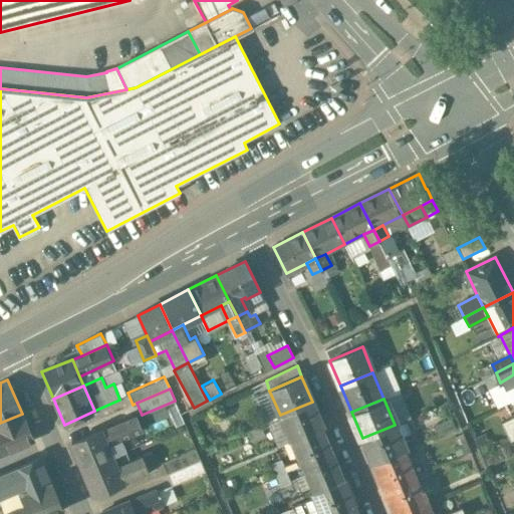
[(312,402),(280,415),(290,441),(323,428),(312,402)]
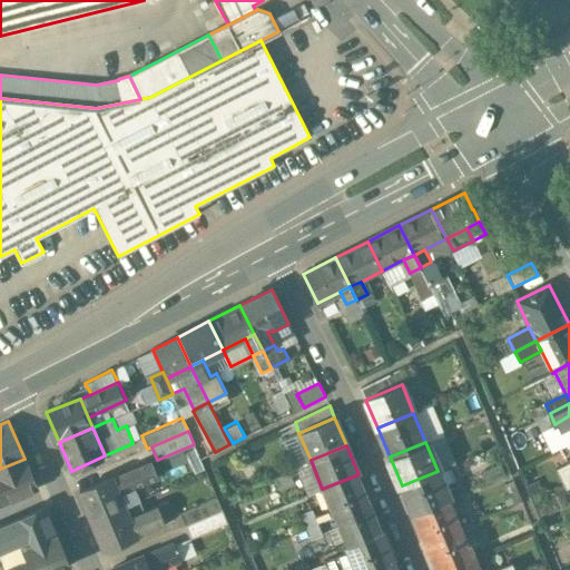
[(25,459),(0,469),(0,502),(3,501),(38,489),(25,459)]
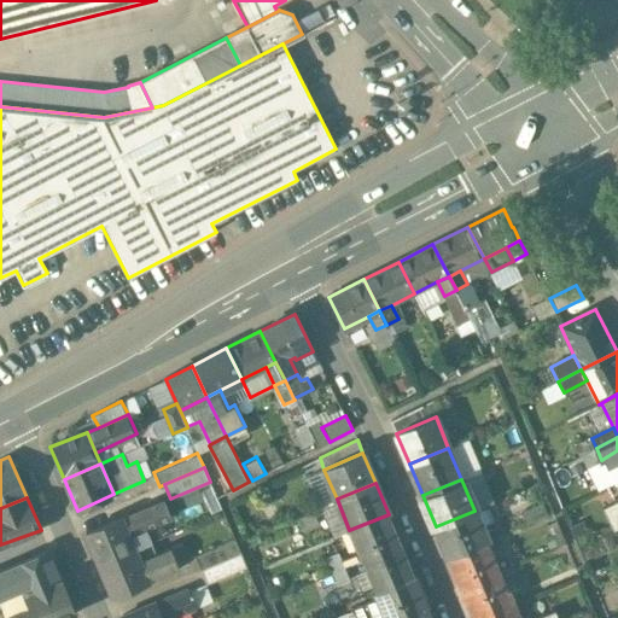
[(152,505),(121,519),(128,536),(159,523),(152,505)]
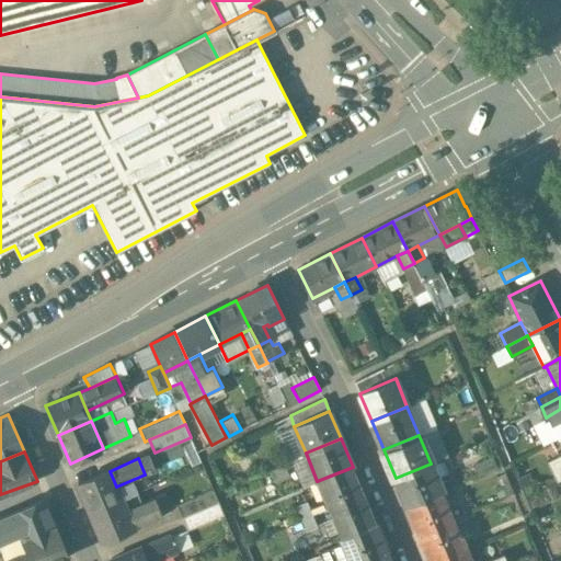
[(285,462),(271,468),(275,479),(289,473),(285,462)]
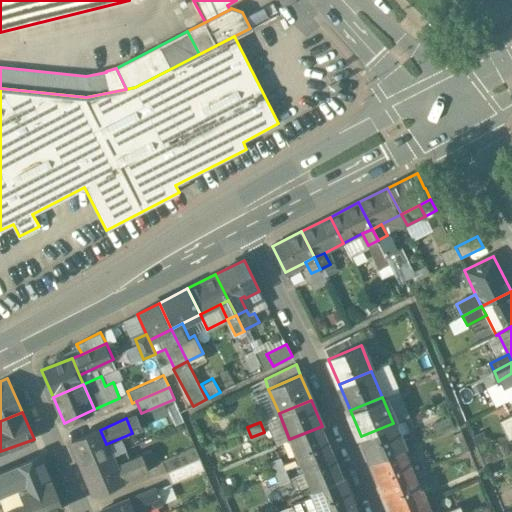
[(393,423),(361,436),(372,462),(404,449),(393,423)]
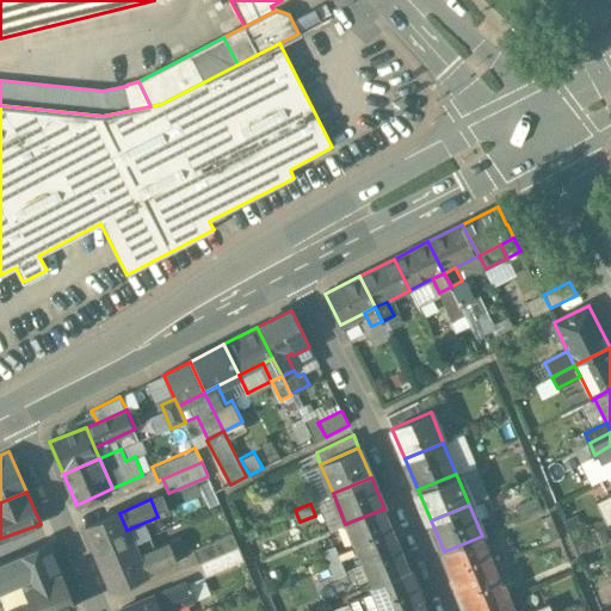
[(384,508),(345,524),(358,554),(396,538),(384,508)]
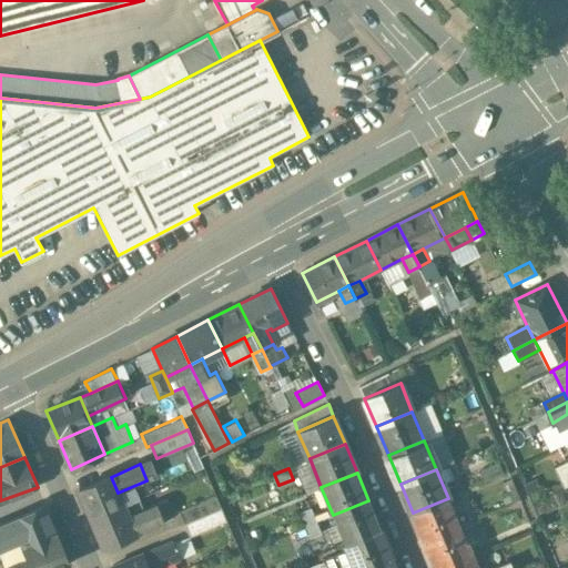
[(111,476),(80,489),(92,517),(122,504),(118,493),(111,477),(111,476)]
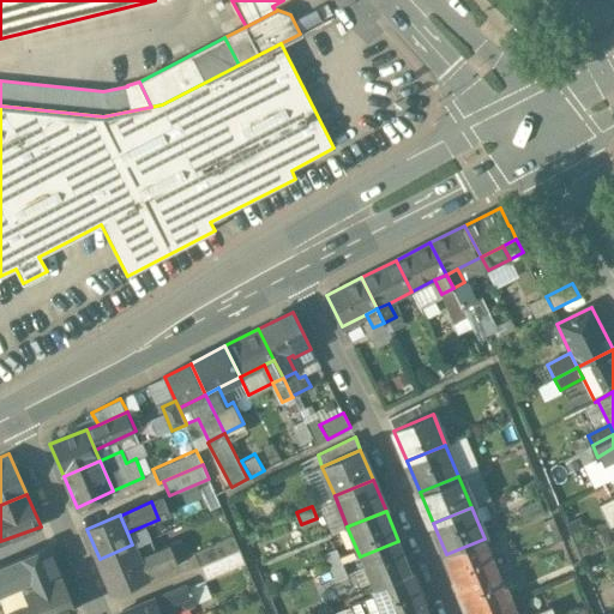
[(579,521),(566,527),(573,542),(585,535),(579,521)]
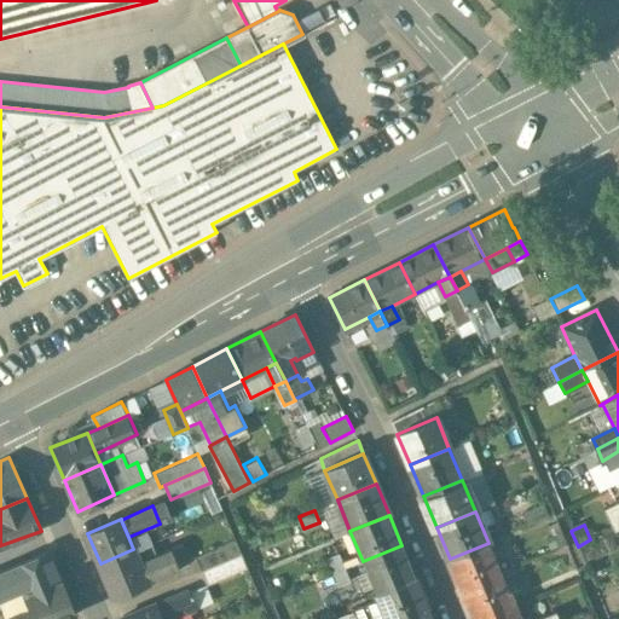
[(590,539),(578,547),(584,562),(597,557),(590,539)]
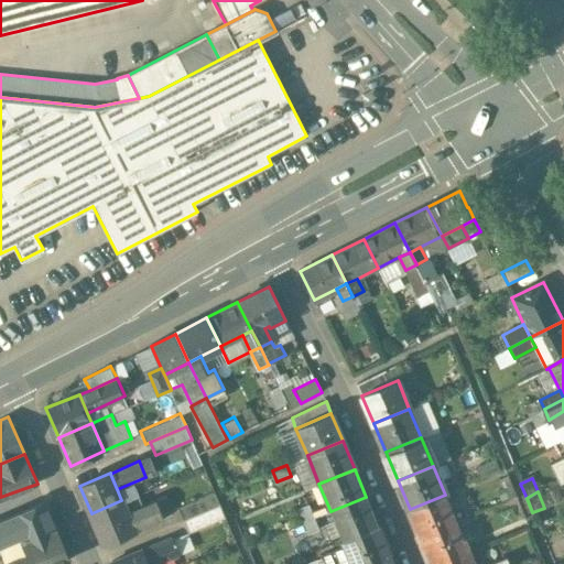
[(214,492),(177,508),(183,521),(219,505),(214,492)]
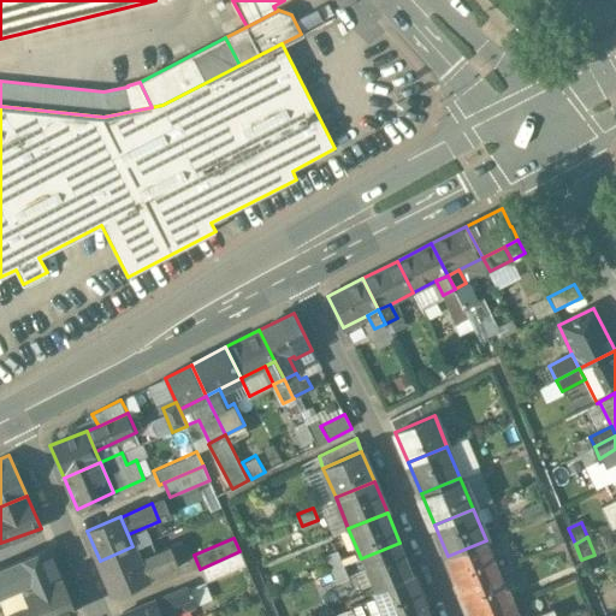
[(486,540),(448,556),(461,588),(499,572),(486,540)]
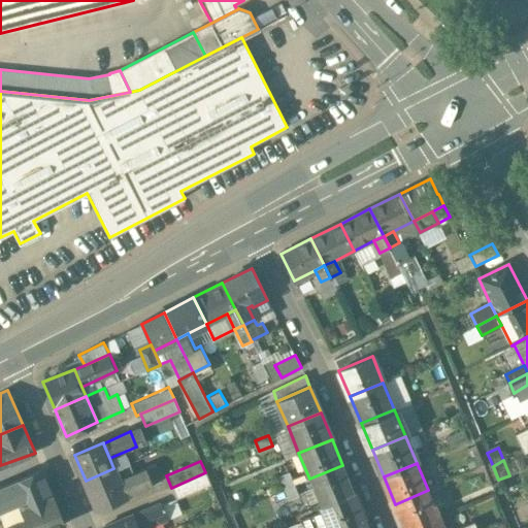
[(342,465),(309,479),(320,504),(354,491),(342,465)]
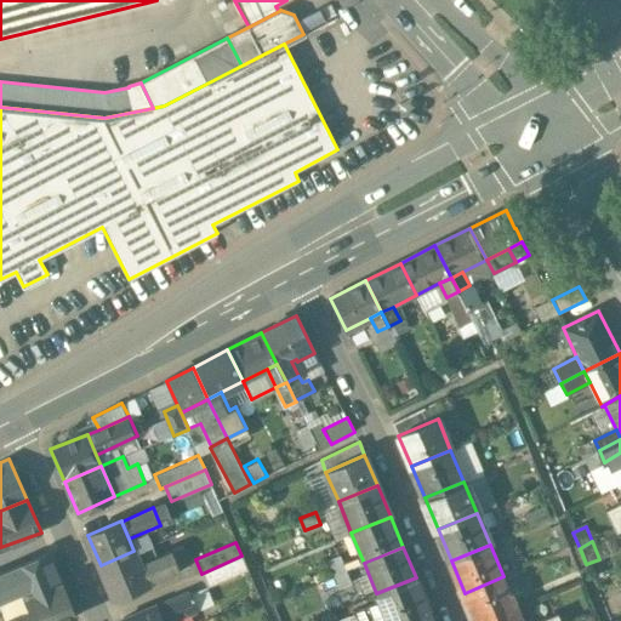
[(134,551),(101,565),(114,597),(147,584),(147,582),(140,564),(134,551)]
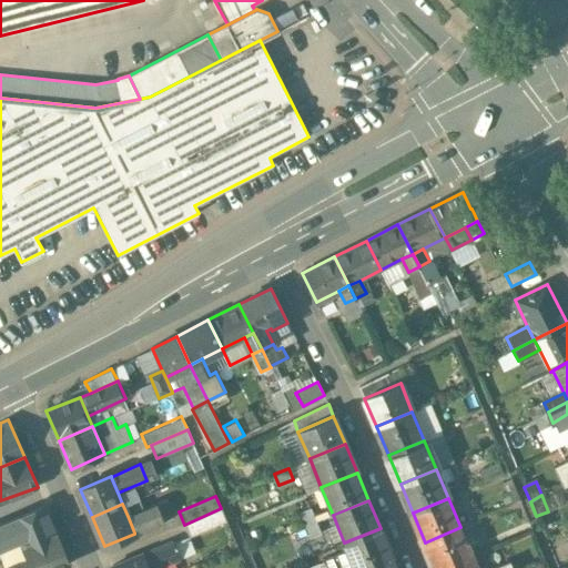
[(156,504),(128,516),(134,533),(163,520),(156,504)]
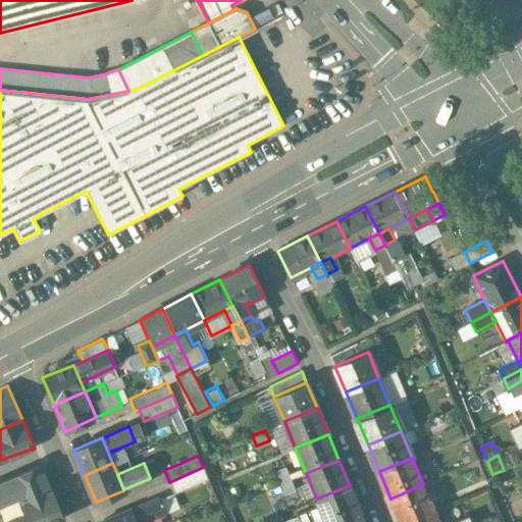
[(40,464),(12,477),(19,494),(23,505),(52,493),(40,464)]
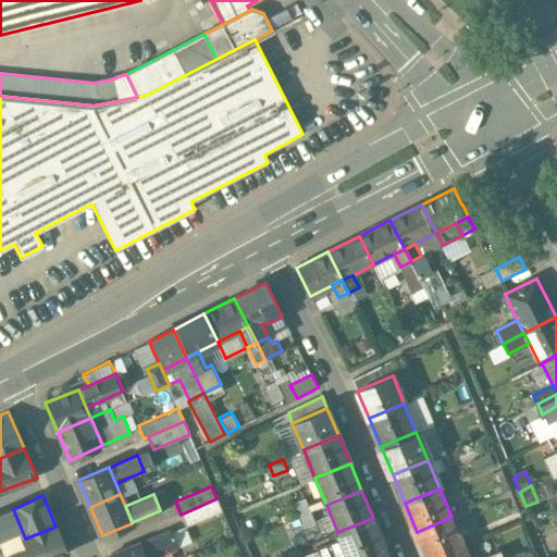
[(217,498),(181,515),(186,527),(222,511),(217,498)]
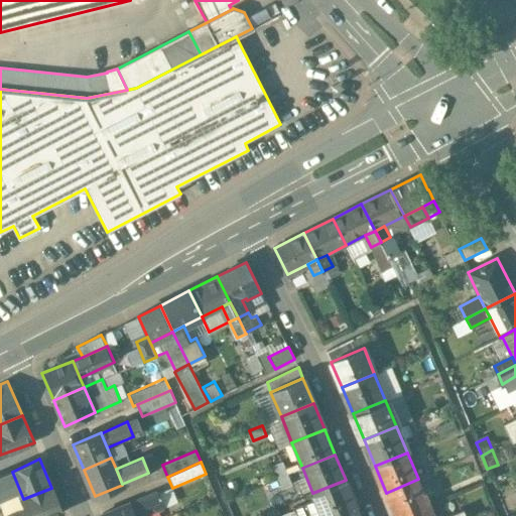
[(12,473),(0,477),(0,497),(19,489),(12,473)]
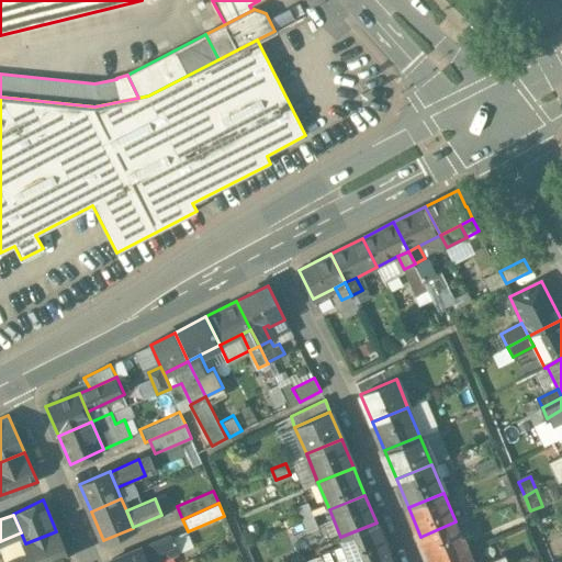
[(456,521),(420,537),(430,561),(440,561),(468,551),(456,521)]
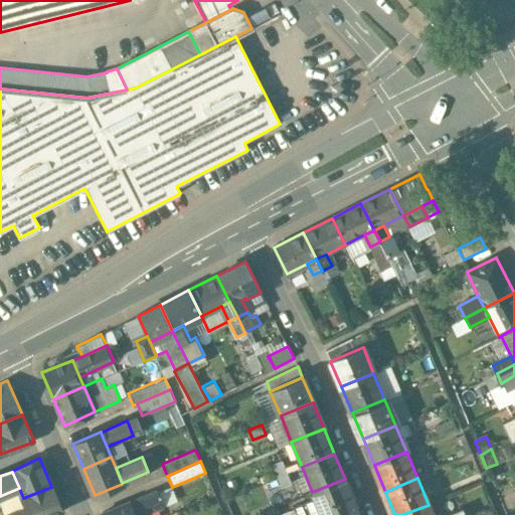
[(345,479),(312,492),(315,498),(321,514),(331,514),(356,505),(345,479)]
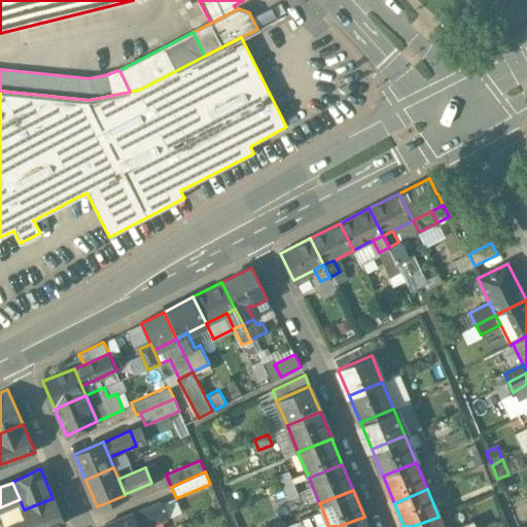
[(53,498),(24,510),(28,520),(31,526),(53,526),(63,523),(53,498)]
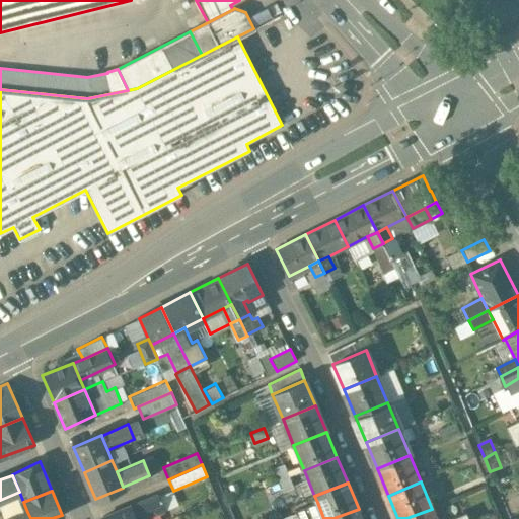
[(157,496),(132,507),(136,518),(145,518),(163,511),(157,496)]
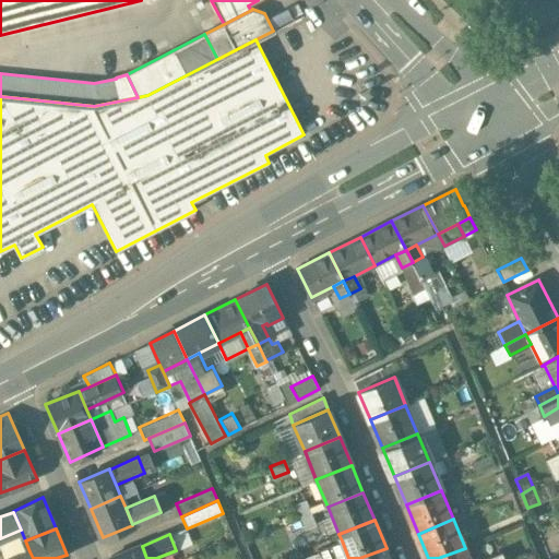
[(348,558),(342,540),(320,549),(324,558),(348,558)]
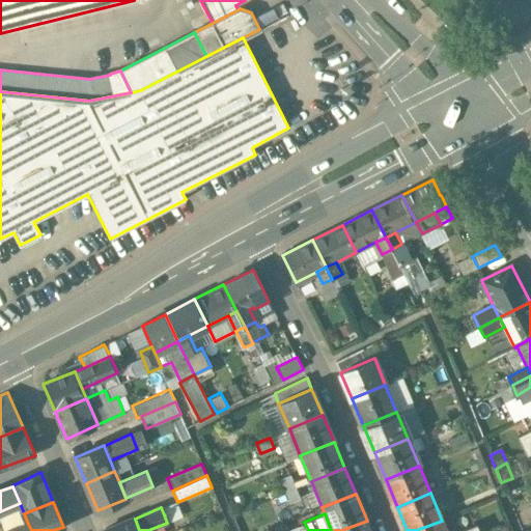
[(134,519),(106,530),(139,530),(135,519),(134,519)]
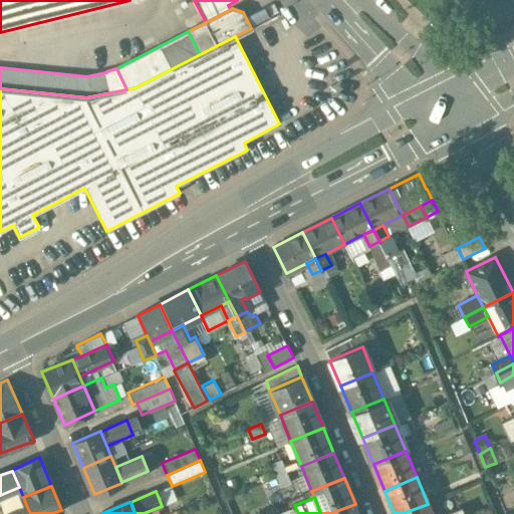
[(358,513),(355,504),(330,513),(358,513)]
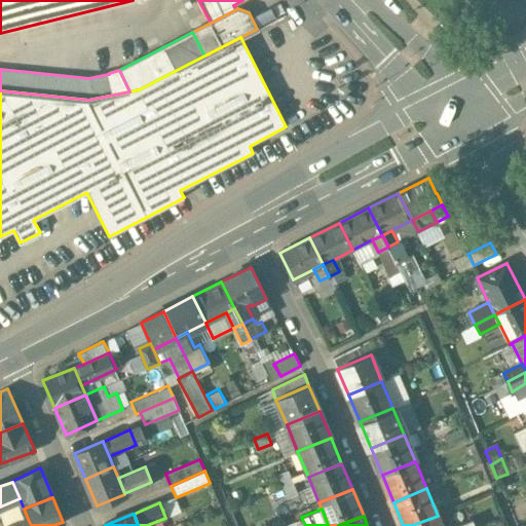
[(442,525),(438,516),(412,525),(442,525)]
